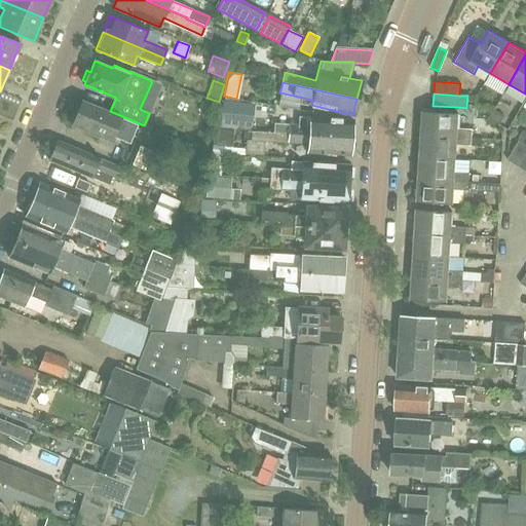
[(80,101),(70,124),(108,141),(110,136),(132,144),(135,136),(137,130),(139,124),(80,101)]
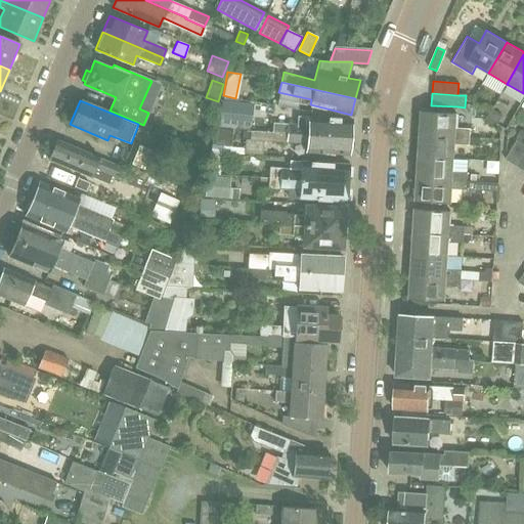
[(220,125),(251,128),(254,103),(222,100),(220,125)]
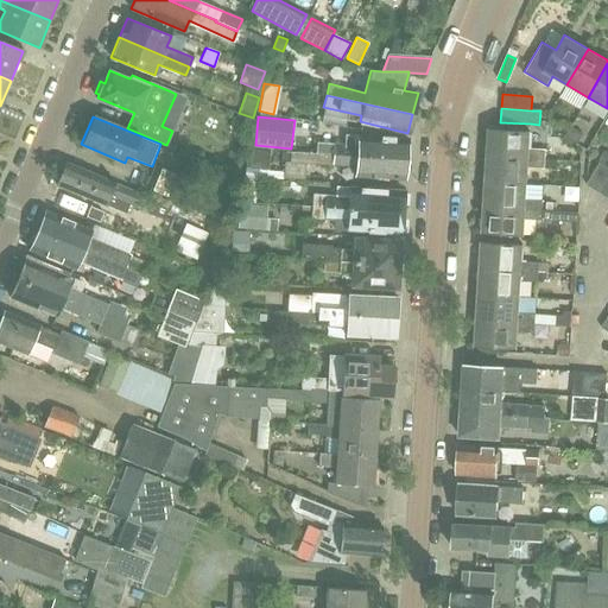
[(571,127),(565,137),(577,145),(583,134),(571,127)]
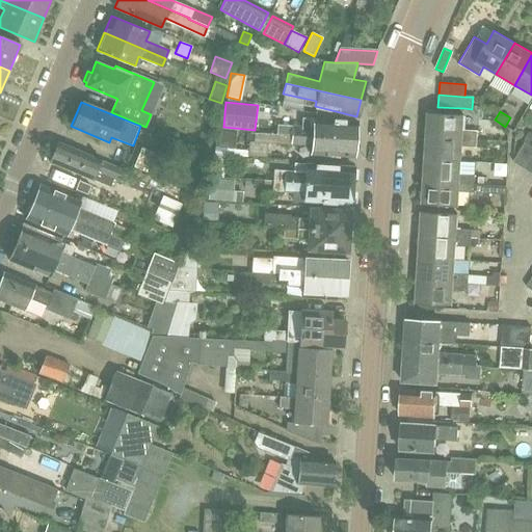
[(477,139),(477,132),(463,131),(464,116),(427,114),(426,136),(477,139)]
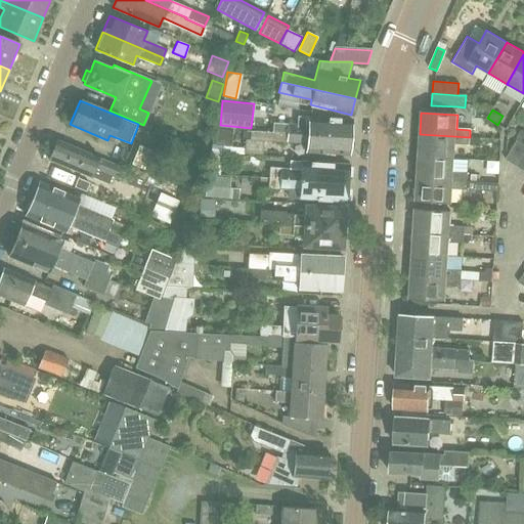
[(272,123),(272,132),(349,136),(350,120),(297,116),(296,125),(272,123)]
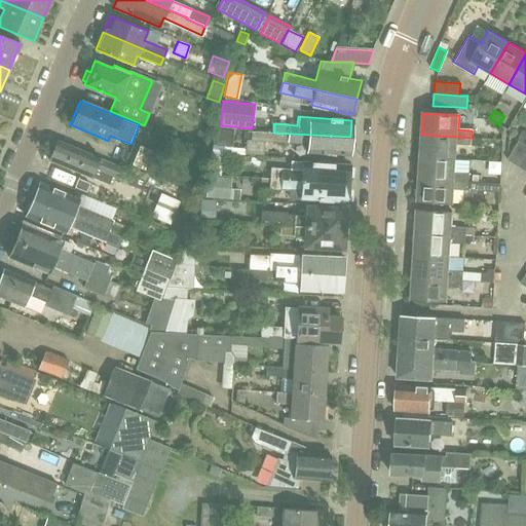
[(216,129),(216,146),(232,147),(233,130),(216,129)]
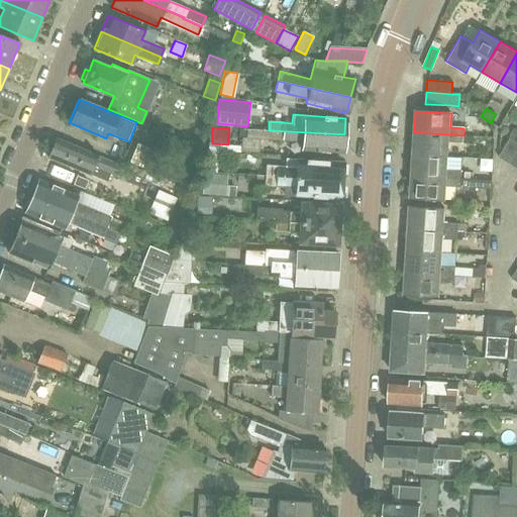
[(257,137),(272,138),(301,141),(301,148),(343,151),(344,134),(269,130),(241,128),(240,139),(244,140),(243,152),(256,153),(257,137)]
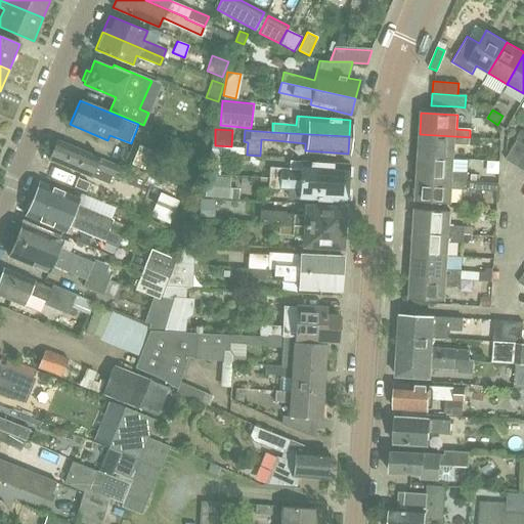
[(469,146),(470,137),(420,134),(418,157),(453,159),(454,145),(469,146)]
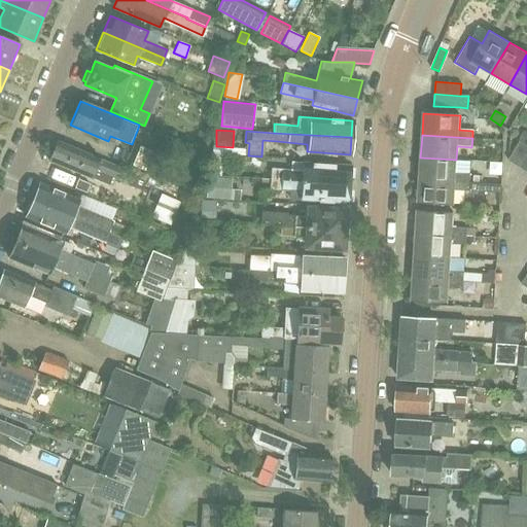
[(120,174),(124,168),(57,140),(48,161),(108,185),(112,176),(123,181),(125,176),(120,174)]
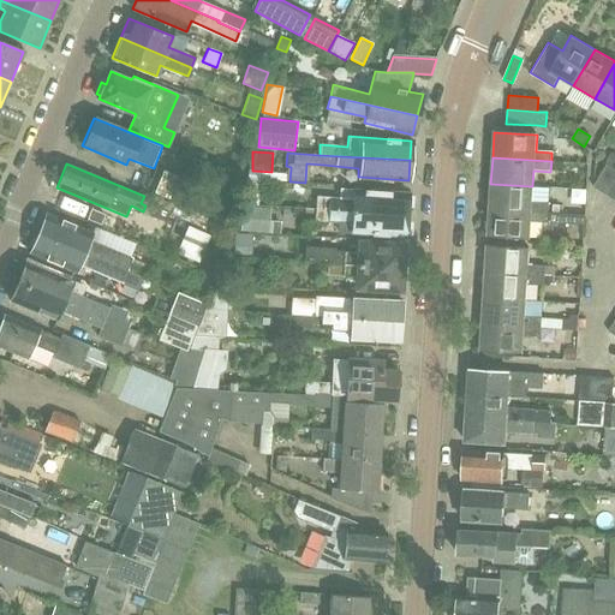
[(593,189),(607,196),(614,183),(614,169),(607,166),(593,189)]
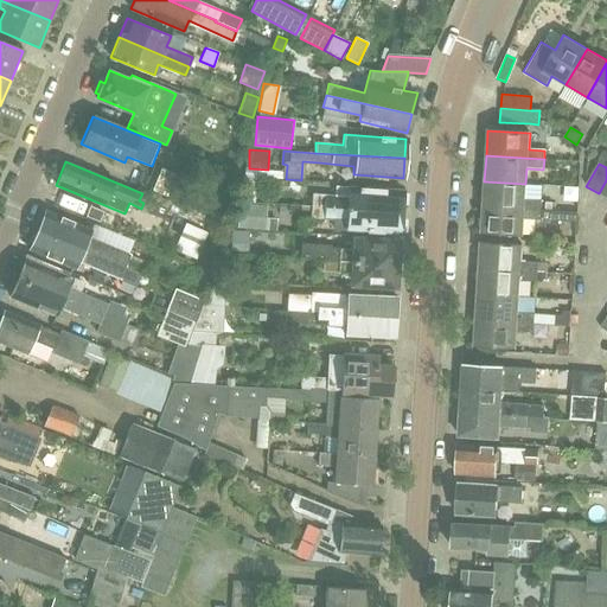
[(147,190),(178,202),(186,180),(155,167),(147,190)]
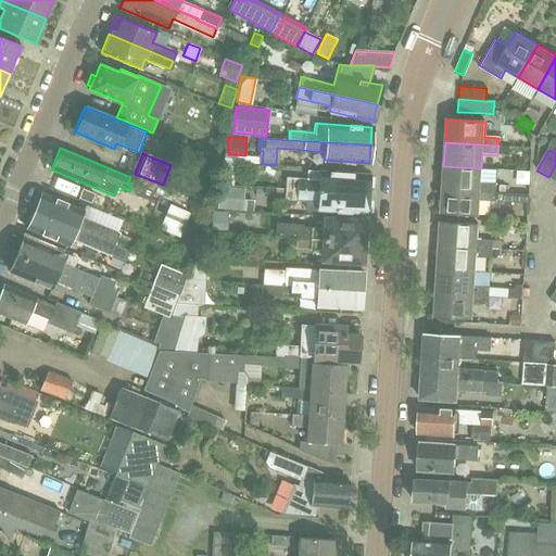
[(224,161),(219,184),(232,187),(237,164),(224,161)]
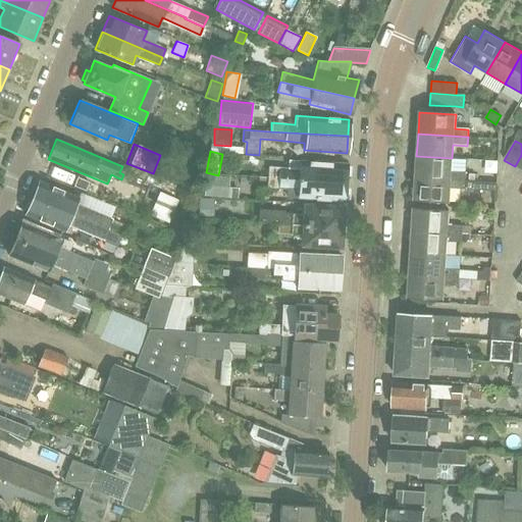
[(452,172),(452,158),(416,156),(415,177),(465,181),(466,172),(452,172)]
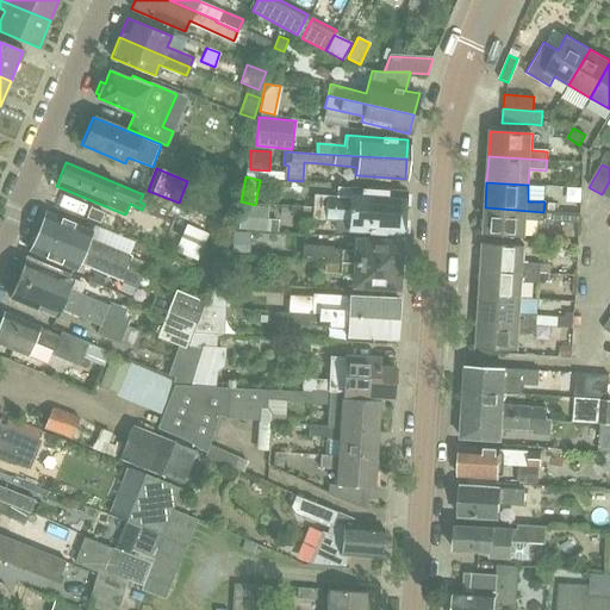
[(312,195),(311,206),(403,212),(404,191),(350,187),(350,188),(336,187),(336,197),(312,195)]
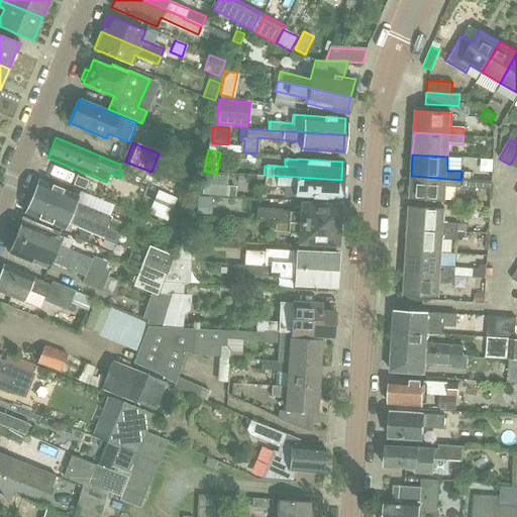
[(129,166),(123,181),(139,188),(145,173),(129,166)]
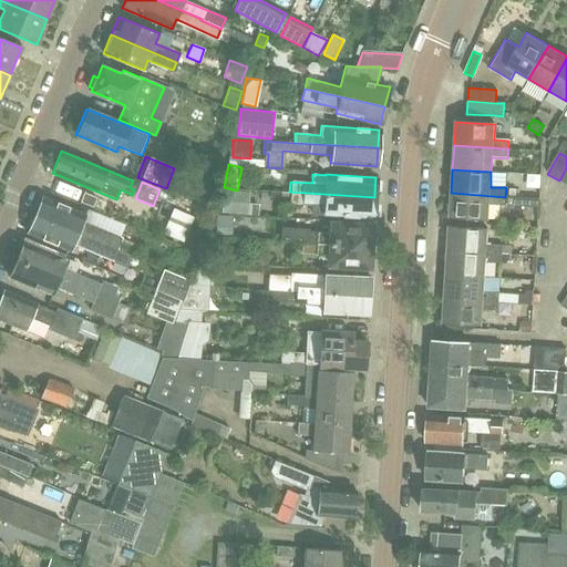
[(223,191),(222,214),(247,216),(248,193),(223,191)]
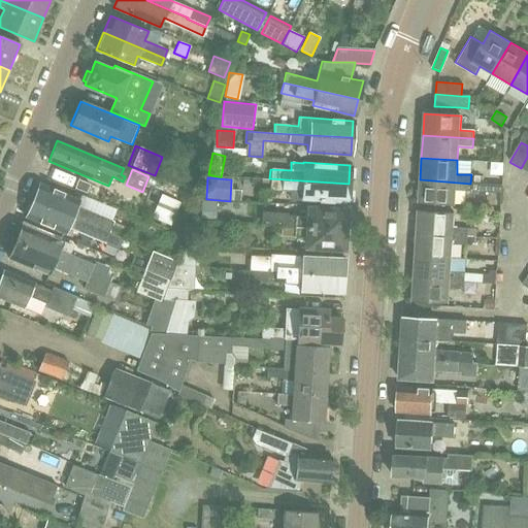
[(290,199),(348,203),(349,184),(269,178),(269,180),(261,179),(261,184),(269,185),(269,190),(291,192),(290,199)]
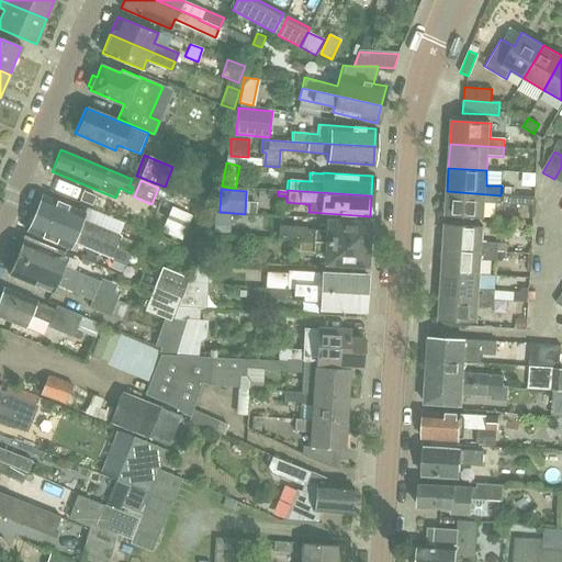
[(83,191),(79,201),(91,206),(96,197),(83,191)]
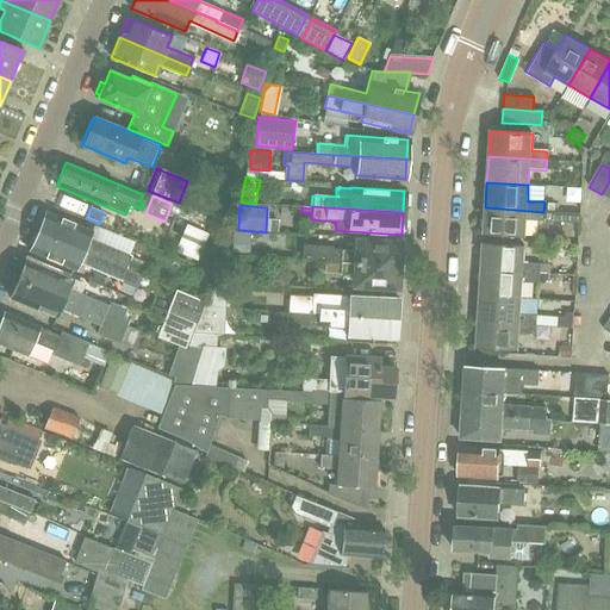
[(580,215),(543,212),(485,207),(484,235),(526,237),(526,221),(543,222),(542,224),(559,225),(559,222),(579,223),(580,215)]
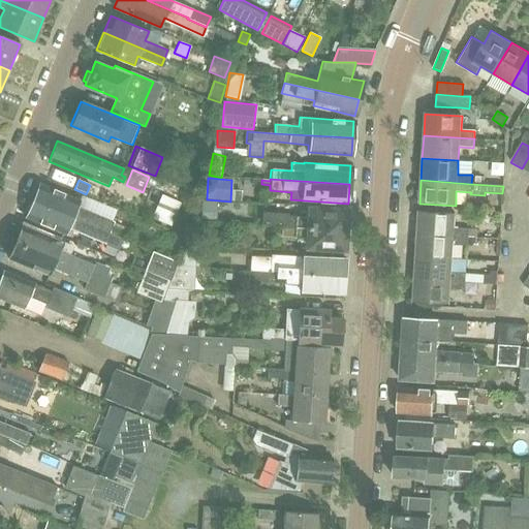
[(161,187),(179,193),(181,187),(163,181),(161,187)]
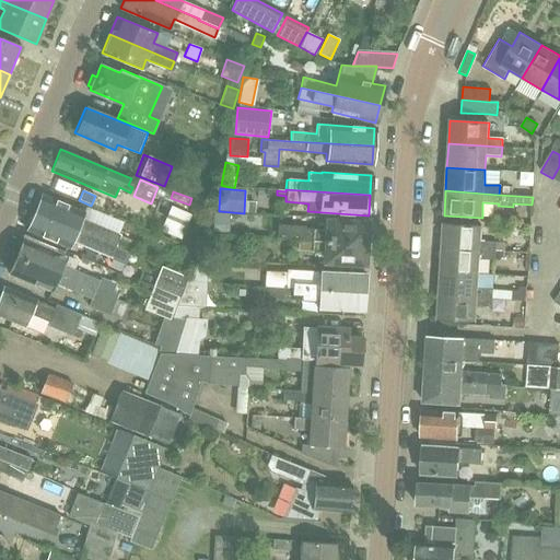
[(42,194),(34,212),(115,247),(120,236),(118,235),(80,219),(83,211),(42,194)]
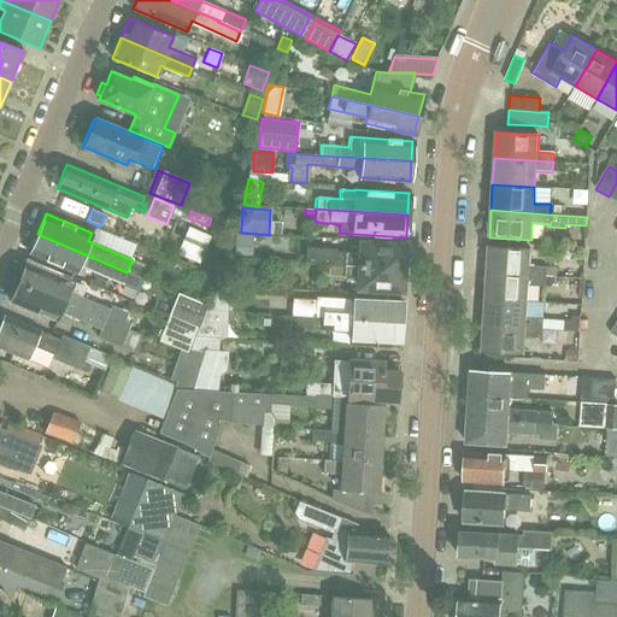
[(188,227),(182,242),(204,252),(210,235),(188,227)]
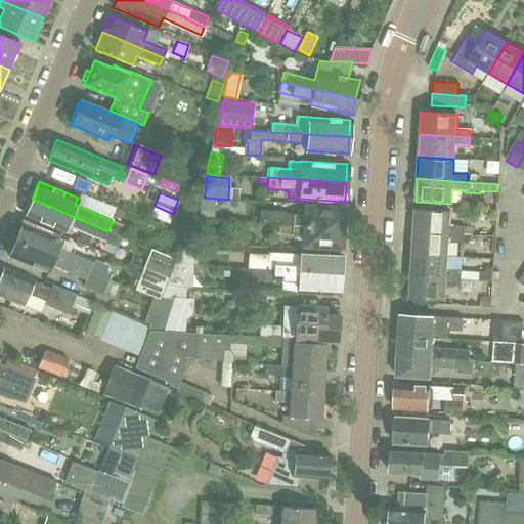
[(104,241),(107,231),(32,199),(25,215),(63,232),(67,224),(104,241)]
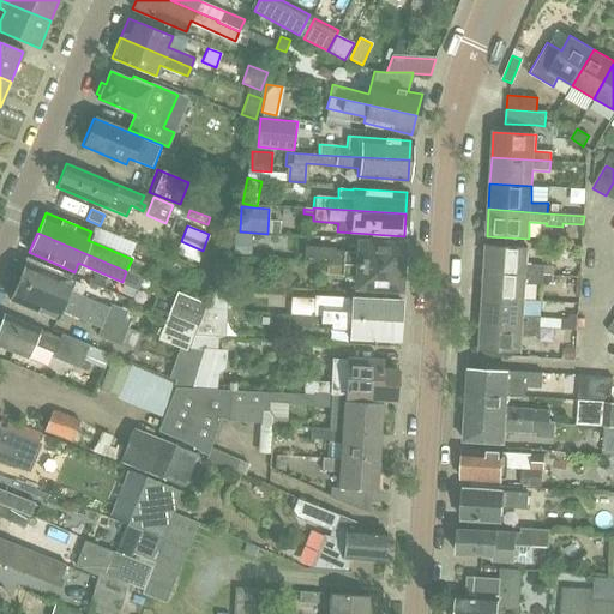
[(234,234),(233,254),(250,256),(251,235),(234,234)]
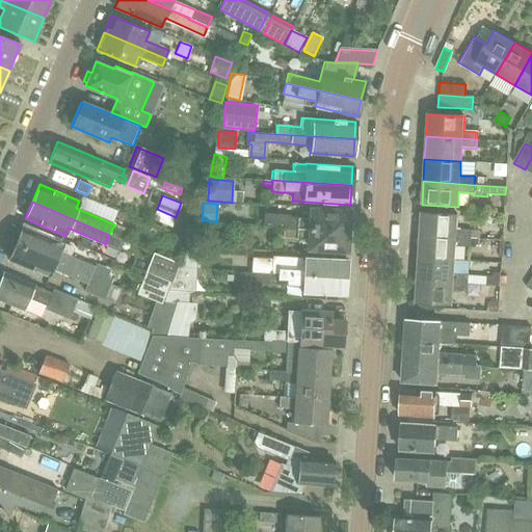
[(264,227),(285,228),(348,231),(349,219),(347,219),(347,213),(312,211),(311,220),(287,219),(288,216),(265,215),(264,227)]
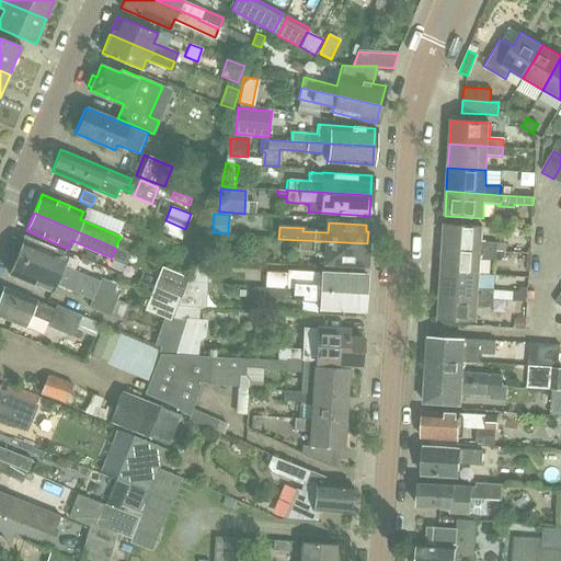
[(444,225),(443,249),(502,252),(506,252),(507,244),(497,243),(481,242),(482,227),(444,225)]
